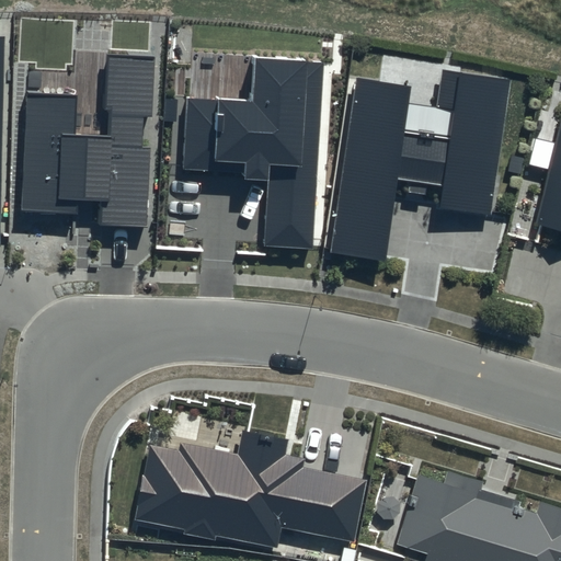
[(156,56),(109,54),(105,109),(112,109),(111,136),(76,134),(77,93),(27,91),(22,212),(78,214),(79,201),(101,201),(100,224),(145,226),(149,149),(141,148),(142,116),(152,117),(156,56)]
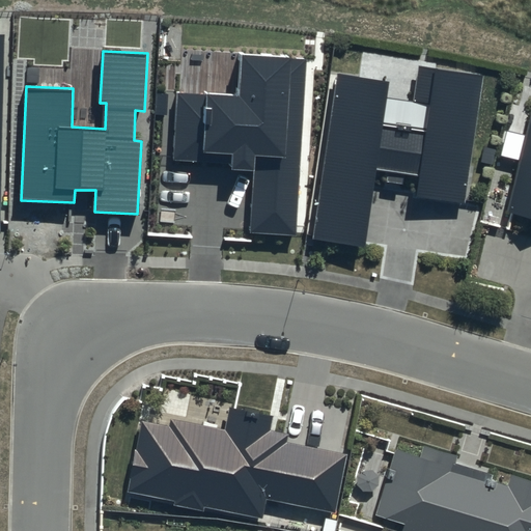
[(307,57),(241,53),(238,98),(177,93),(172,160),(201,162),(202,151),(232,154),(231,170),(254,172),(250,232),(296,235),(307,57)]
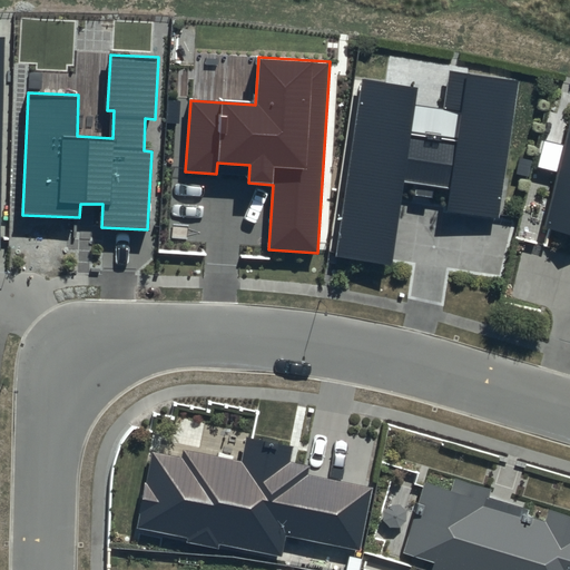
[(362,80),(334,262),(396,271),(409,189),(449,196),(445,217),(492,224),(514,82),(458,75),(450,125),(409,123),(413,88),(362,80)]
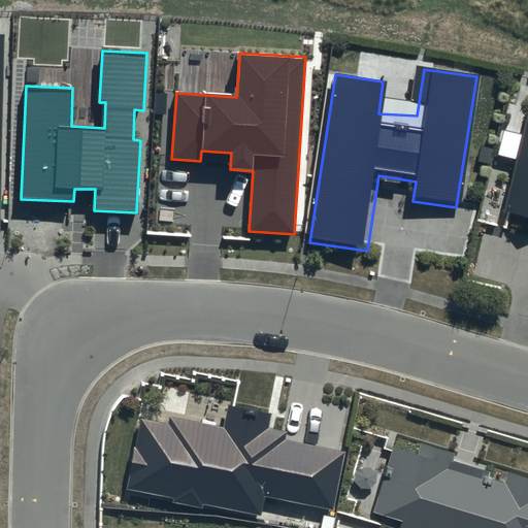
[(527,118),(501,211),(527,219),(527,118)]
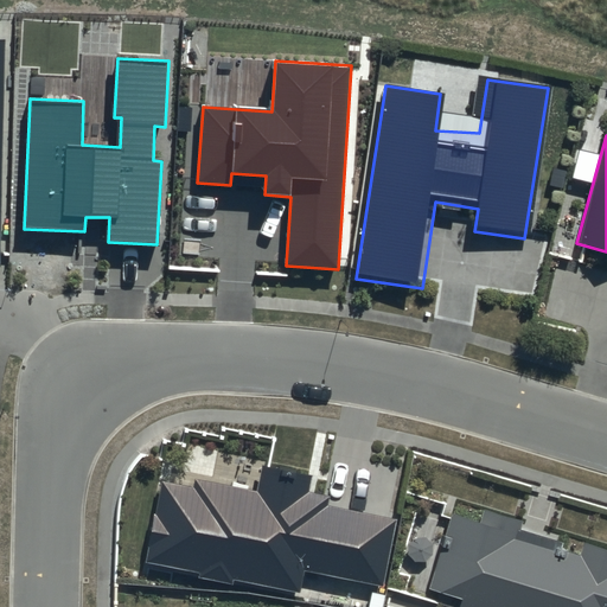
[(163,484),(146,563),(304,595),(307,575),(382,590),(396,522),(308,504),(314,475),(263,465),(256,503),(163,484)]
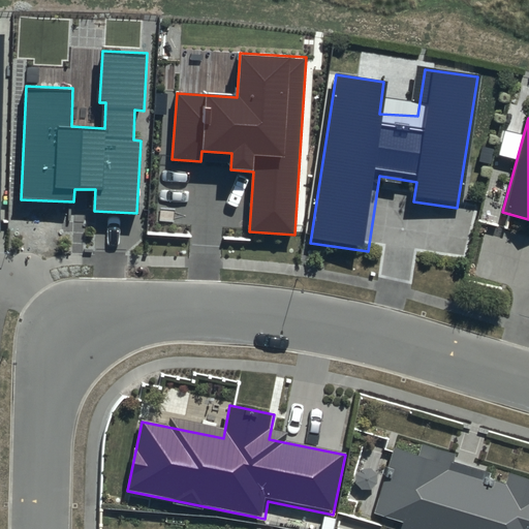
[(528,528),(528,488),(396,443),(370,520),(397,528),(528,528)]
